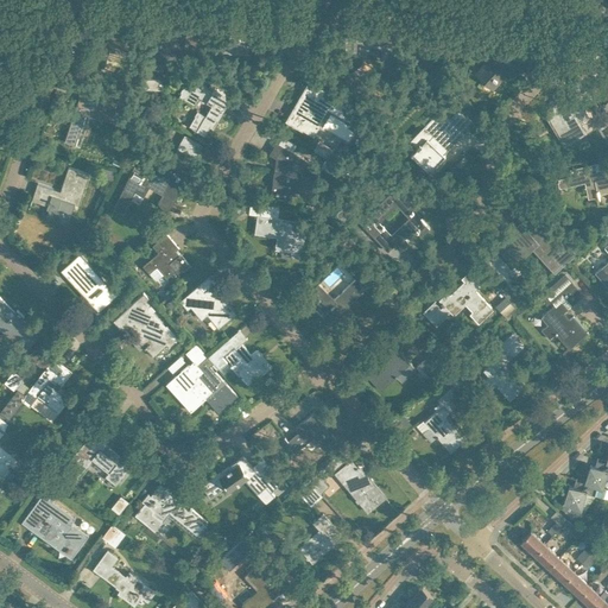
[(157,51),(177,61),(187,39),(195,43),(196,40),(204,44),(211,30),(210,26),(204,23),(202,26),(175,13),(157,51)]
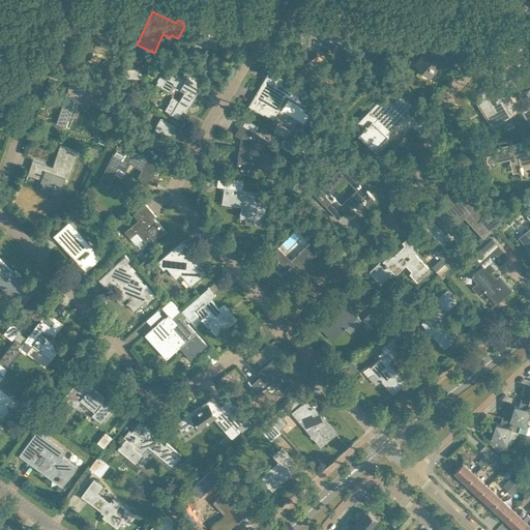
[(96,43),(108,48),(112,36),(110,35),(114,21),(101,18),(101,16),(92,12),(85,33),(98,37),(96,43)]
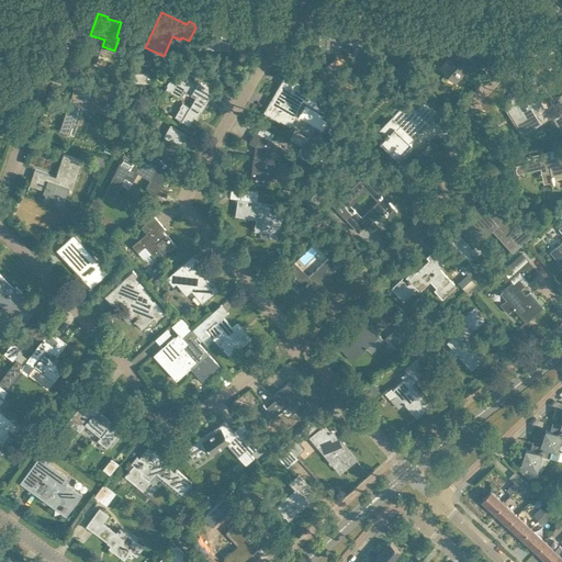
[(462,44),(440,67),(449,75),(453,69),(461,75),(474,60),(473,59),(476,56),(481,60),(492,48),(468,26),(457,38),(462,44)]
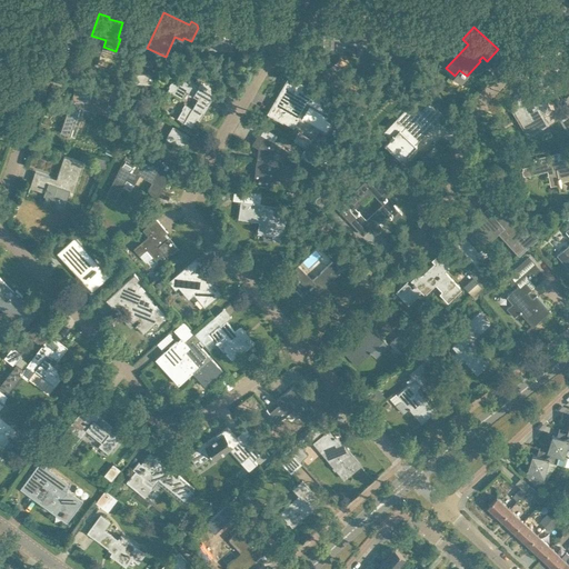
[(91,67),(110,72),(115,58),(96,52),(91,67)]
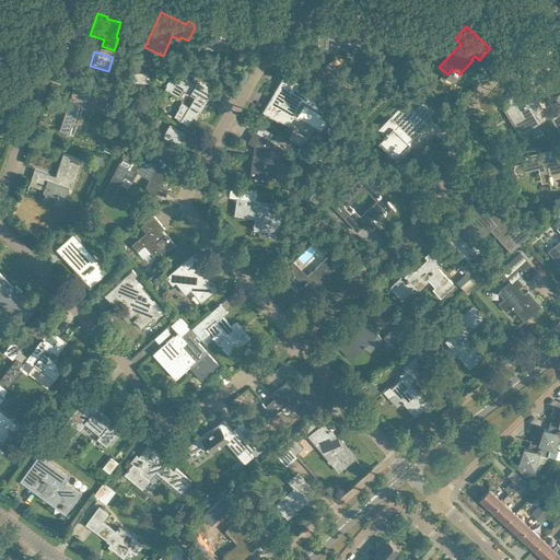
[(150,58),(130,58),(130,71),(150,72),(150,58)]
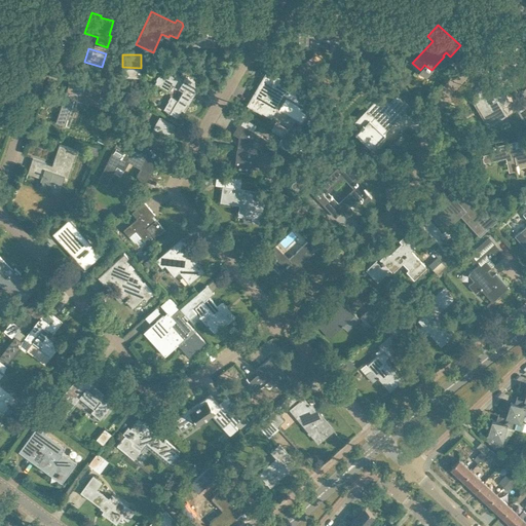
[(402,61),(392,60),(391,80),(401,81),(402,61)]
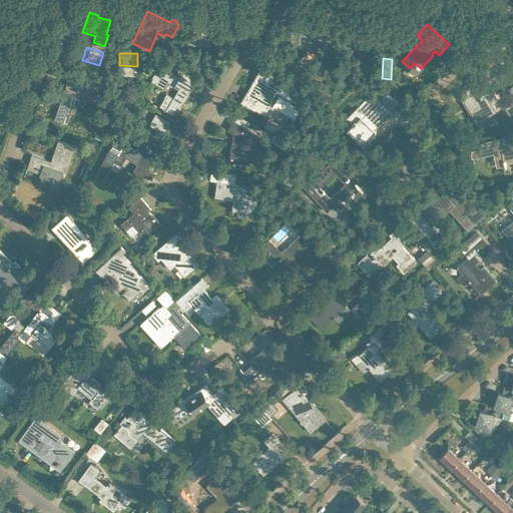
[(119,66),(119,74),(136,75),(137,66),(119,65),(119,66)]
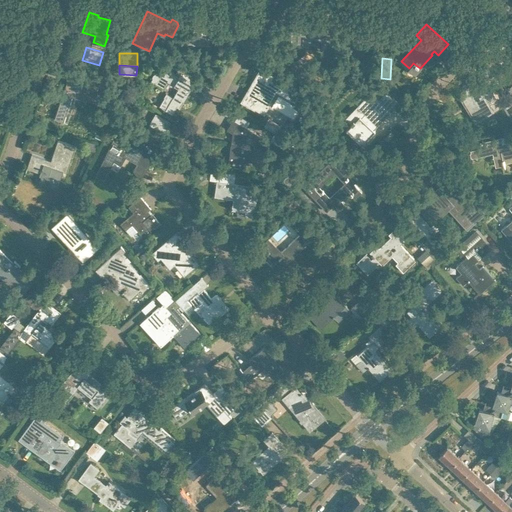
[(272,77),(273,75),(261,68),(255,78),(256,79),(248,92),(247,91),(241,101),(264,114),(278,92),(294,102),(300,93),(272,77)]
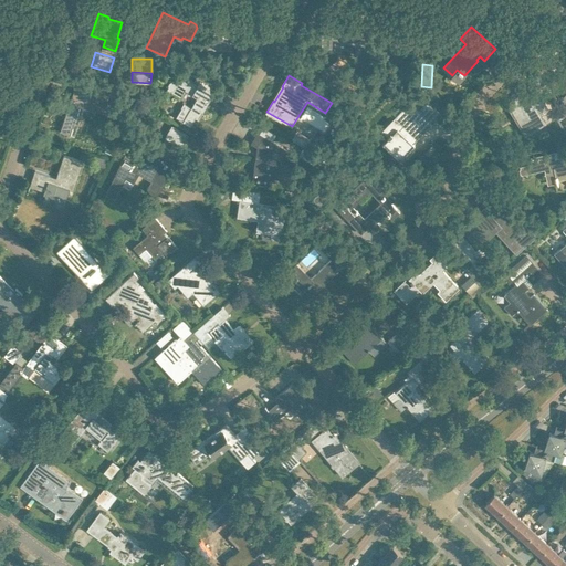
[(189,83),(182,80),(181,82),(174,76),(171,81),(170,81),(169,82),(168,83),(168,84),(168,85),(167,88),(181,96),(185,90),(198,97),(191,107),(185,103),(176,117),(190,125),(196,117),(198,118),(216,90),(200,81),(198,84),(191,81),(189,83)]
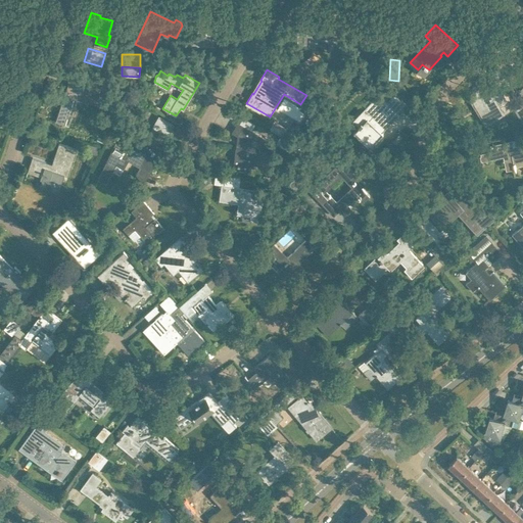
[(55,121),(65,124),(67,115),(74,97),(82,100),(98,105),(100,98),(97,97),(101,85),(74,76),(73,78),(70,78),(64,96),(62,101),(55,121)]
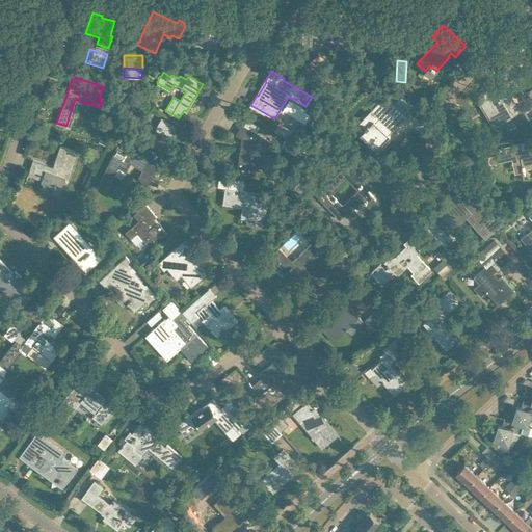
[(514,77),(508,81),(513,90),(522,85),(515,79),(514,77)]
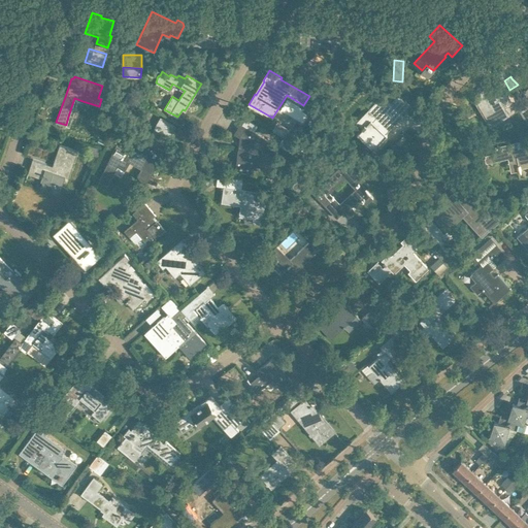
[(105,77),(102,86),(123,92),(123,86),(123,84),(105,77)]
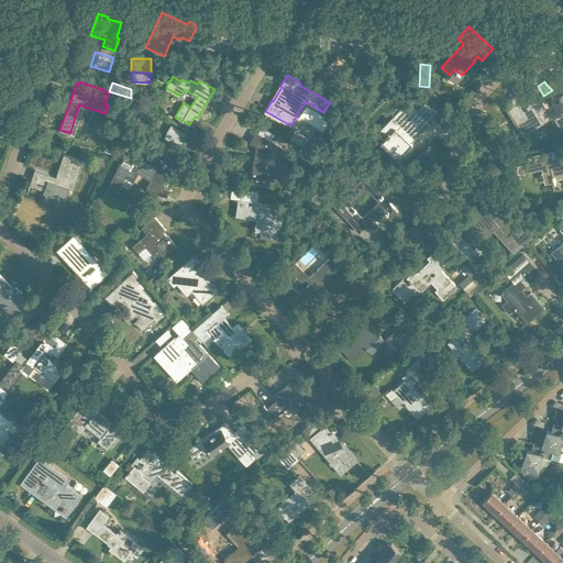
[(528,105),(540,97),(532,86),(504,102),(511,114),(514,113),(518,120),(516,121),(522,133),(541,122),(536,113),(533,114),(528,105)]
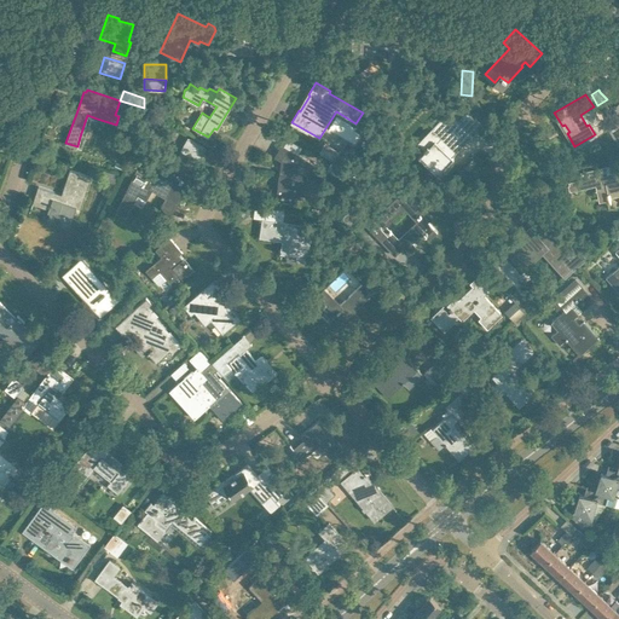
[(418,156),(433,171),(438,174),(453,157),(452,156),(480,125),(481,125),(482,123),(467,109),(457,119),(449,110),(417,143),(424,150),(418,156)]
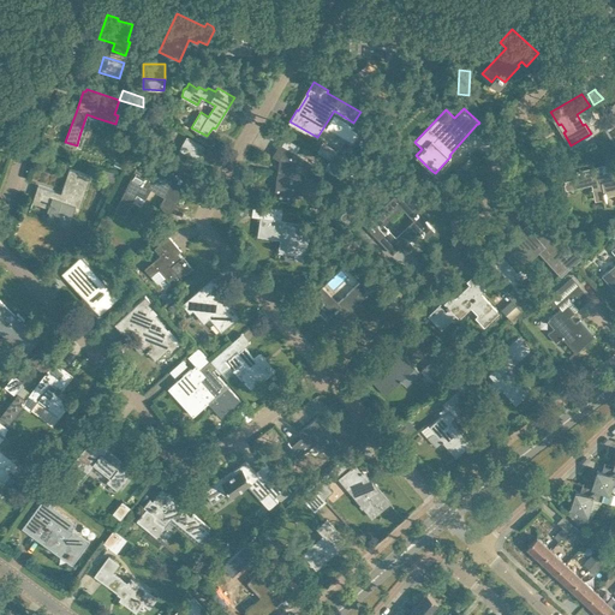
[(169,207),(204,147),(186,137),(179,150),(189,155),(181,168),(157,154),(145,173),(136,167),(114,210),(125,216),(136,191),(145,197),(151,187),(166,195),(161,202),(169,207)]
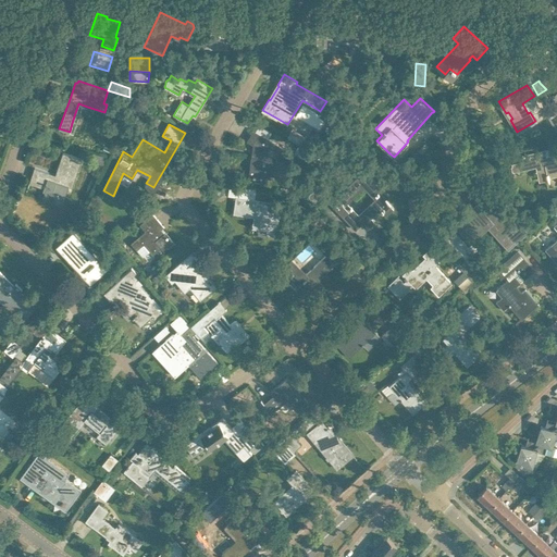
[(249,174),(254,174),(255,175),(255,181),(267,183),(268,176),(270,177),(272,156),(281,161),(287,150),(268,138),(271,132),(259,125),(256,131),(254,130),(247,140),(258,147),(256,157),(251,156),(249,174)]
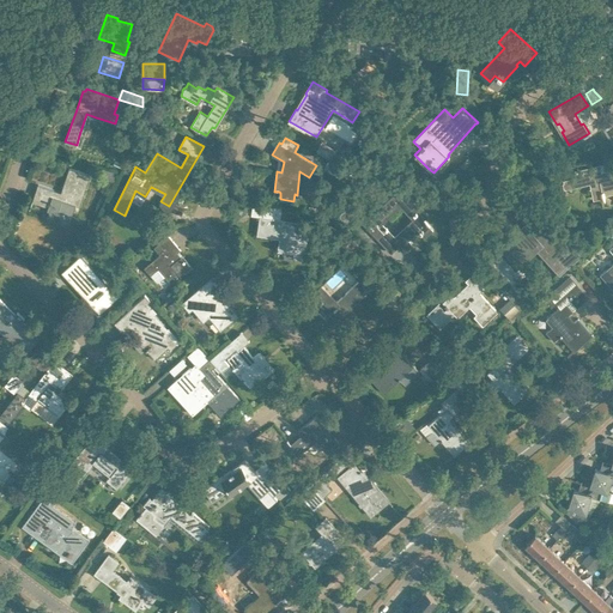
[(316,150),(331,157),(334,151),(320,143),(316,150)]
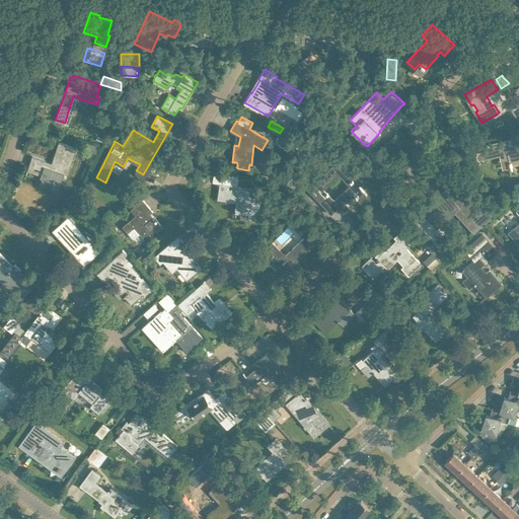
[(283,147),(287,138),(279,134),(274,142),(283,147)]
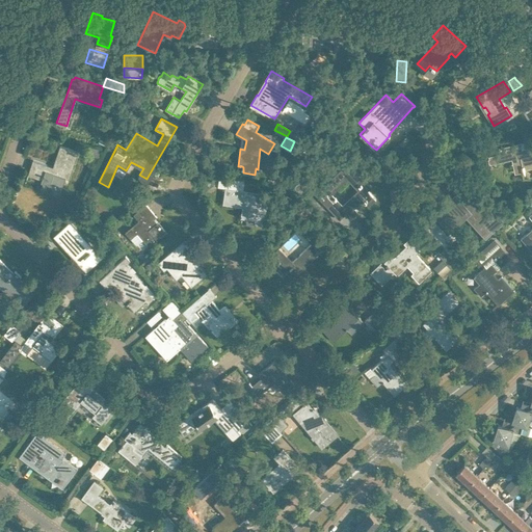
[(514,159),(514,162),(513,163),(515,171),(523,170),(523,171),(525,171),(525,168),(531,167),(531,145),(525,148),(524,141),(499,148),(500,153),(488,156),(490,164),(514,159)]
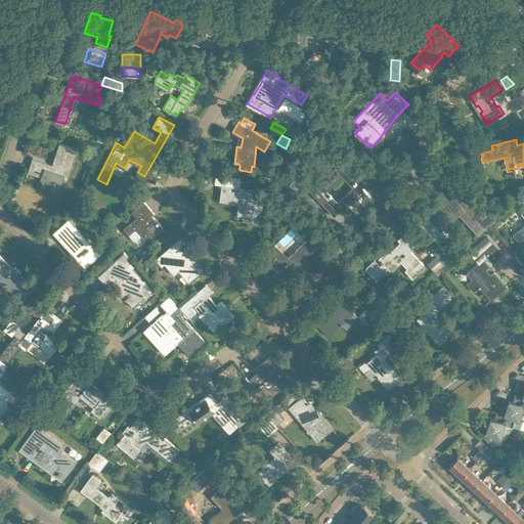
[(99,146),(87,142),(83,154),(96,158),(99,146)]
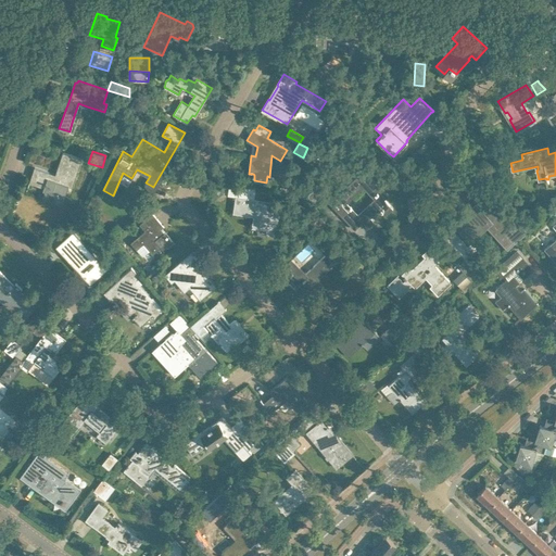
[(81,159),(63,152),(55,175),(35,167),(30,178),(46,184),(43,190),(46,191),(43,198),(62,204),(68,186),(72,187),(81,159)]
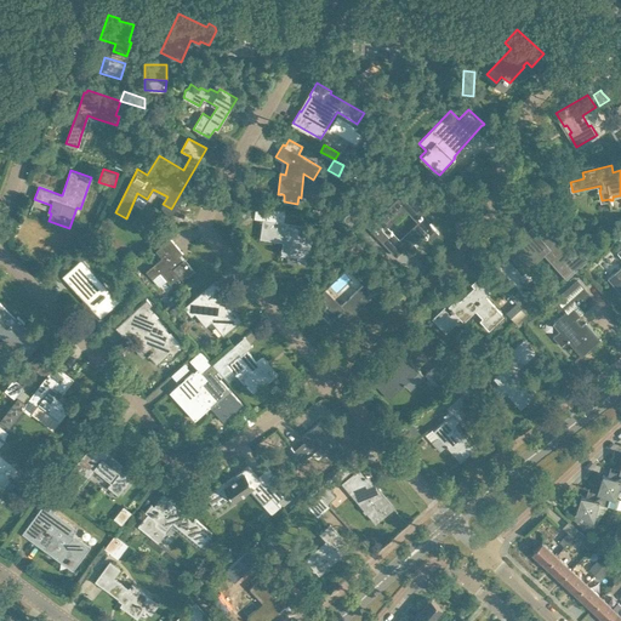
[(154,191),(151,198),(158,201),(161,194),(154,191)]
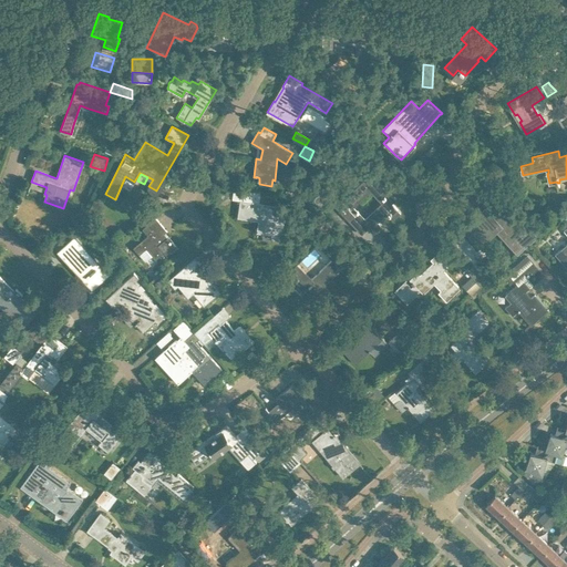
[(388,191),(377,177),(375,177),(374,176),(369,181),(366,177),(340,202),(338,200),(333,204),(347,217),(352,224),(360,232),(368,224),(374,230),(381,225),(375,219),(383,213),(385,214),(387,213),(388,214),(388,215),(389,217),(390,216),(393,219),(401,213),(392,203),(395,199),(388,191)]
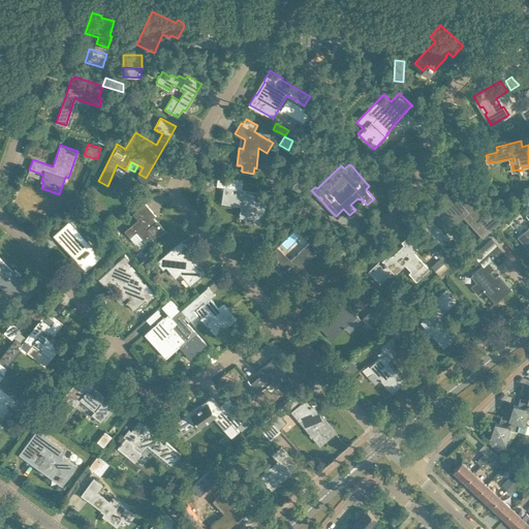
[(253,222),(262,223),(267,192),(241,189),(242,179),(216,175),(215,186),(223,187),(221,204),(242,206),(240,215),(253,217),(253,222)]
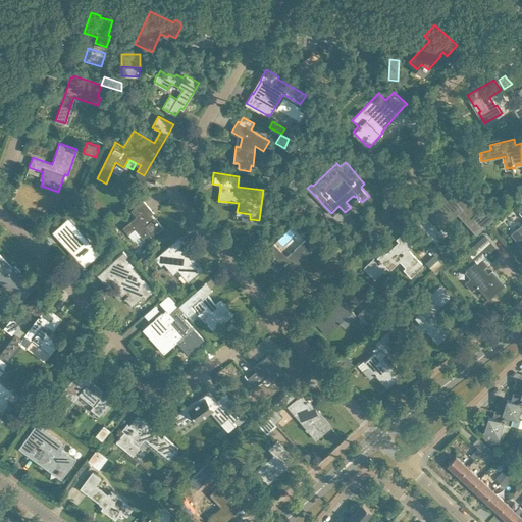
[(463,220),(475,209),(451,183),(438,194),(442,198),(427,212),(430,215),(430,216),(433,218),(439,224),(455,211),(463,220)]
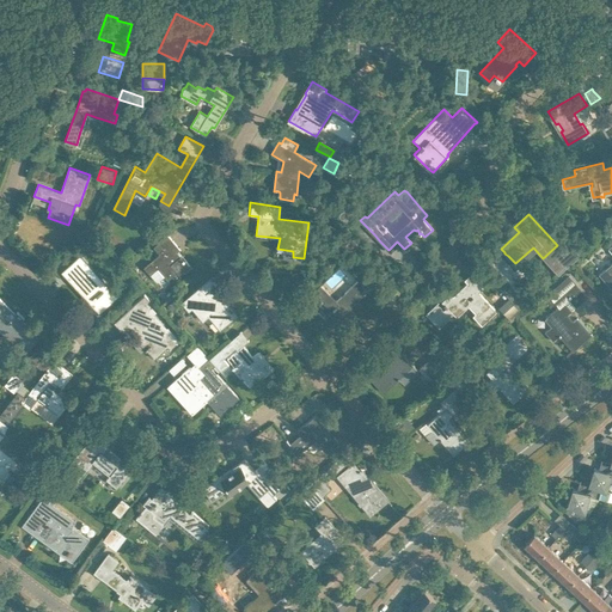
[(160,254),(144,267),(150,274),(157,281),(164,275),(167,280),(177,271),(179,274),(189,265),(177,251),(181,249),(169,234),(153,246),(160,254)]
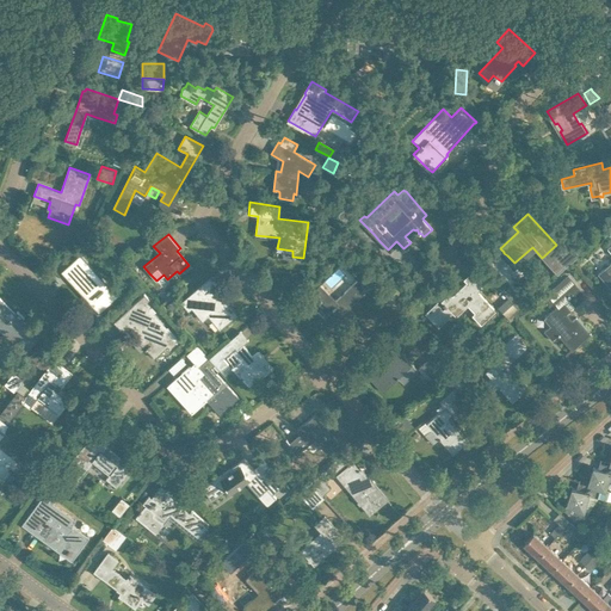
[(555,258),(565,267),(574,259),(574,258),(580,252),(572,244),(555,258)]
